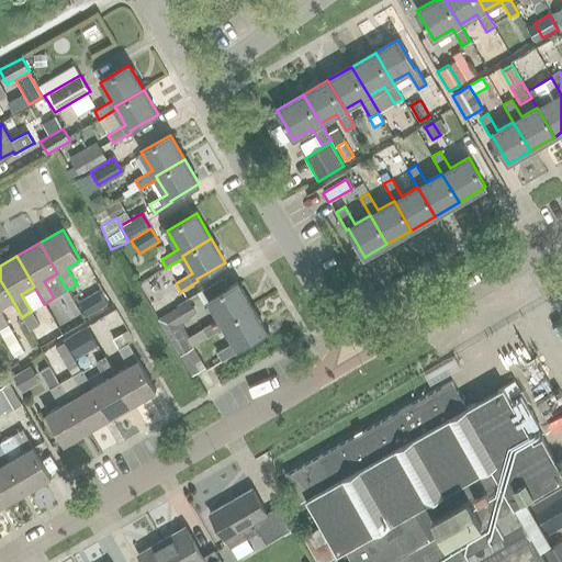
[(0,332),(14,357),(24,351),(0,310),(0,306),(12,300),(0,280),(0,332)]
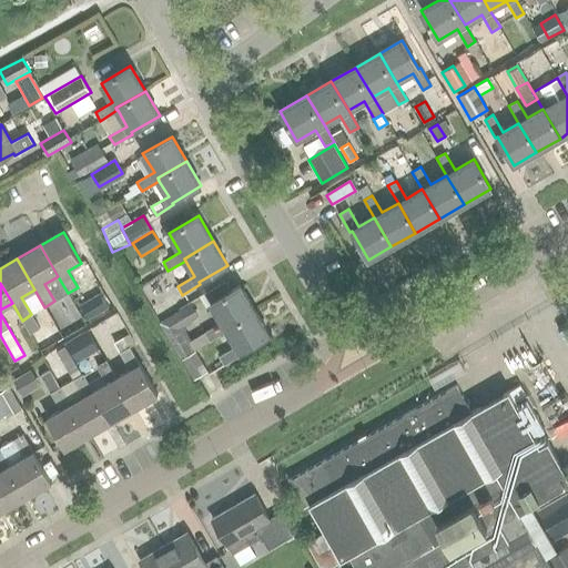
[(240,285),(211,303),(222,322),(205,333),(210,341),(227,331),(225,328),(255,311),(240,285)]
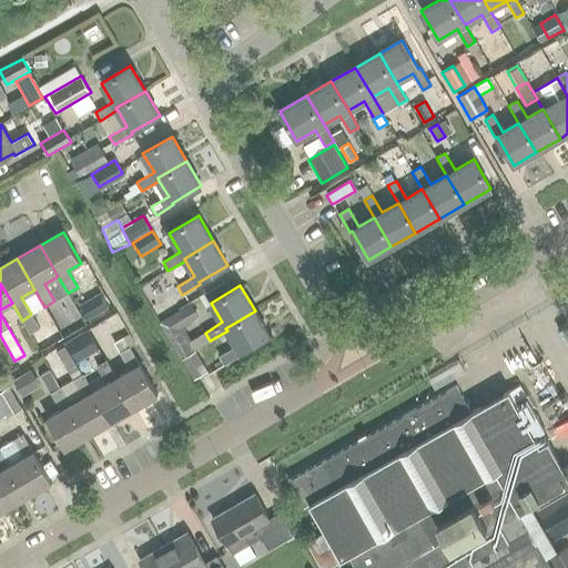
[(80,305),(88,318),(108,307),(100,294),(80,305)]
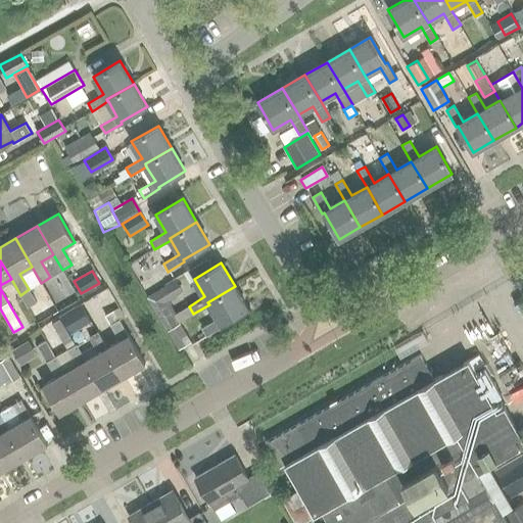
[(153,281),(143,288),(147,295),(157,289),(153,281)]
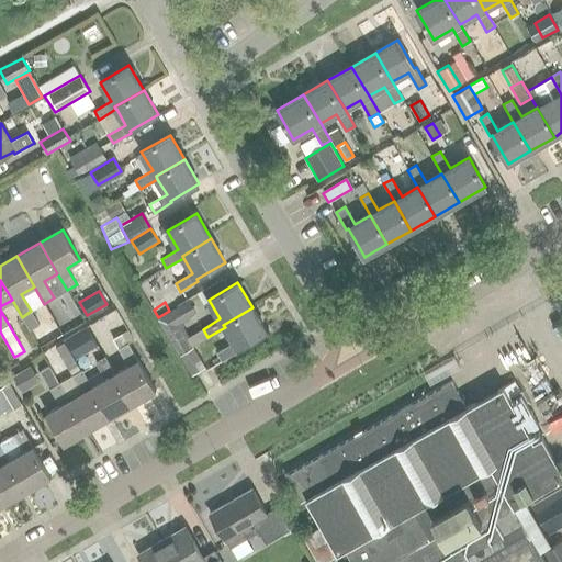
[(267,332),(253,307),(223,325),(225,327),(234,343),(217,352),(222,361),(239,350),(238,349),(267,332)]
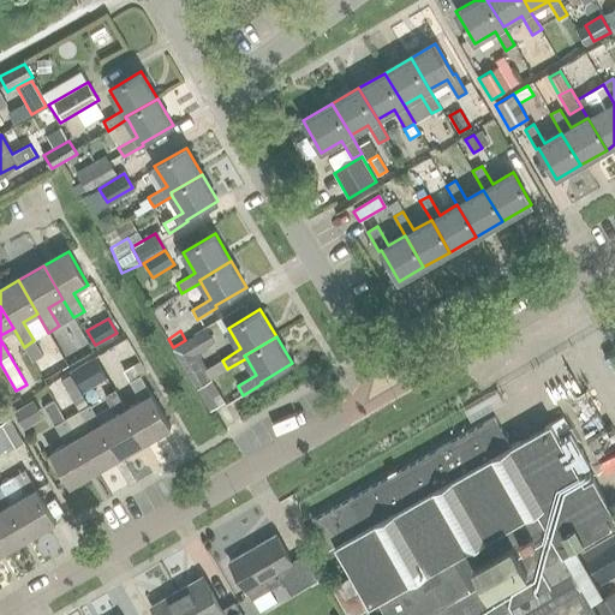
[(199,357),(206,353),(196,338),(173,351),(181,365),(196,387),(213,376),(199,357)]
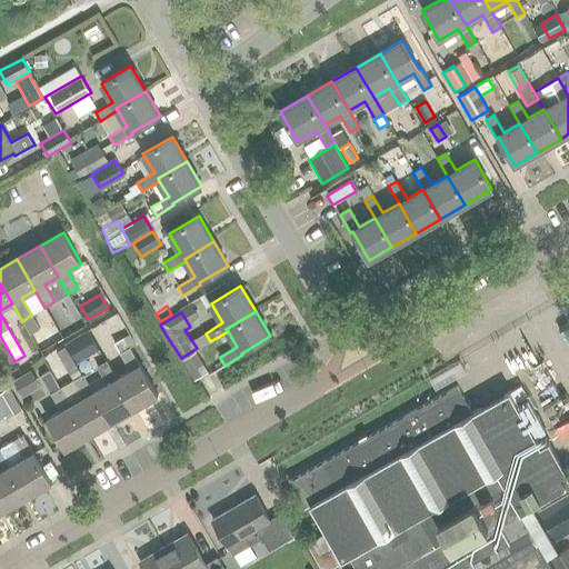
[(58,348),(71,368),(102,347),(89,327),(58,348)]
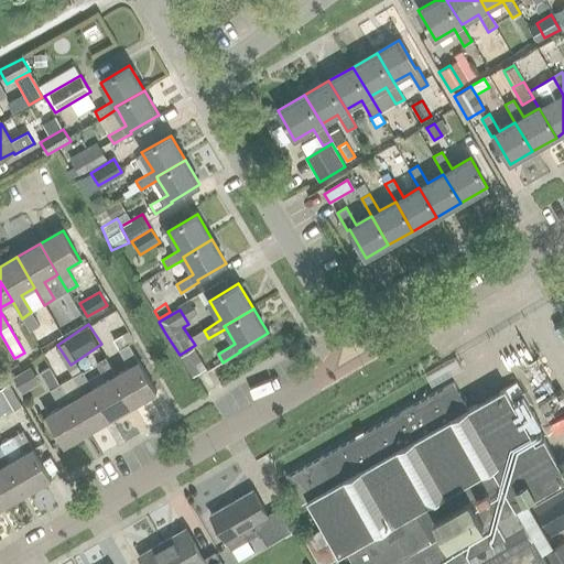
[(129,332),(112,340),(114,342),(119,350),(129,345),(134,342),(129,332)]
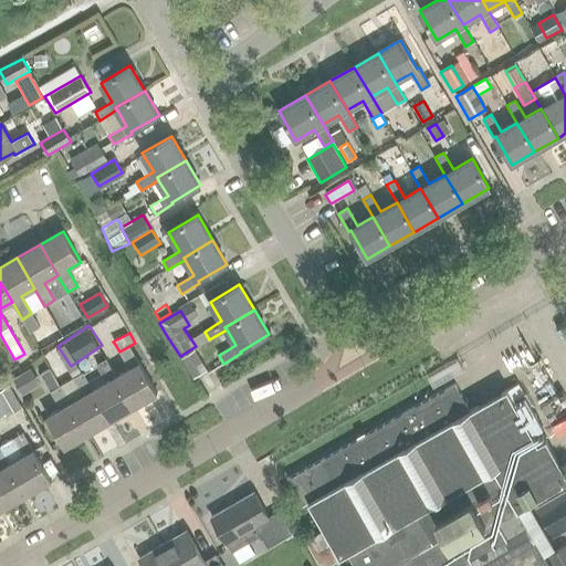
[(129,368),(116,376),(134,407),(157,394),(139,363),(138,363),(129,346),(119,352),(129,368)]
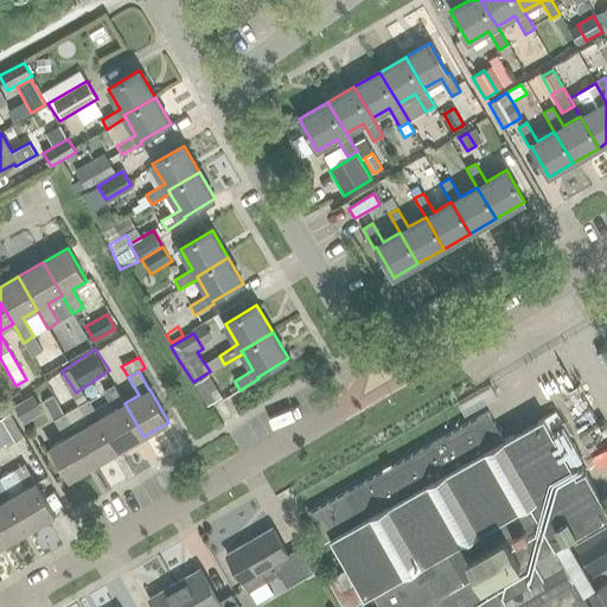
[(208,406),(222,397),(208,376),(195,384),(208,406)]
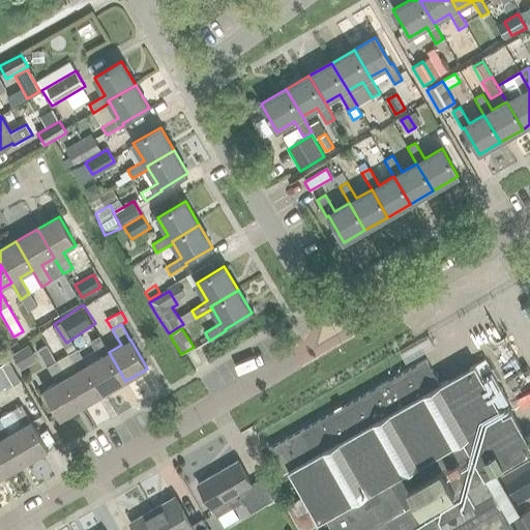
[(104,393),(125,381),(109,352),(99,336),(90,342),(99,358),(87,365),(104,393)]
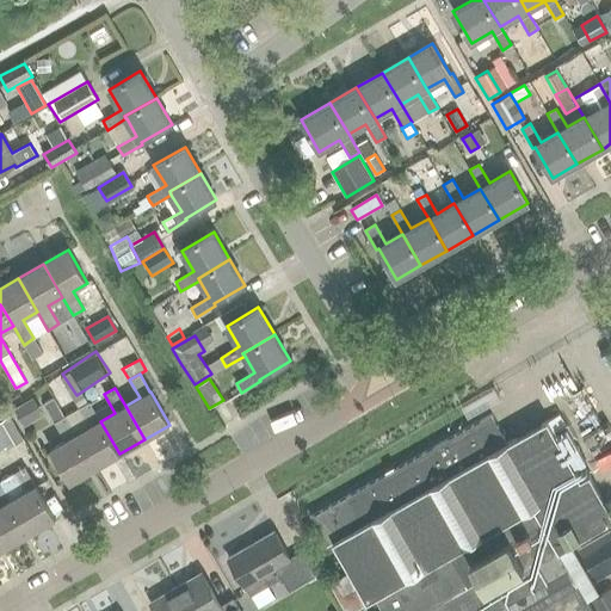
[(43,405),(48,412),(66,442),(50,450),(69,483),(96,468),(75,436),(65,417),(53,399),(43,405)]
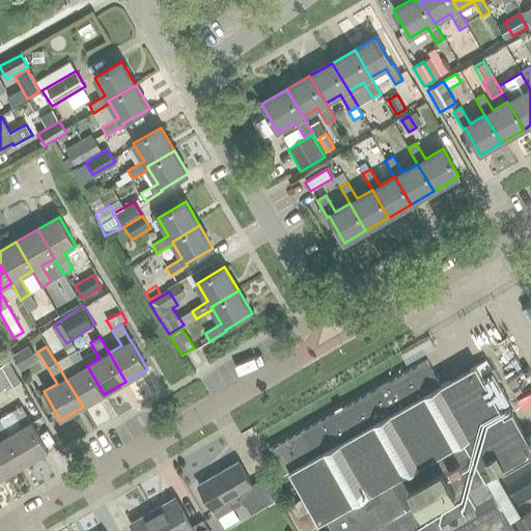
[(78,371),(65,379),(83,407),(104,394),(87,366),(78,350),(68,355),(78,371)]
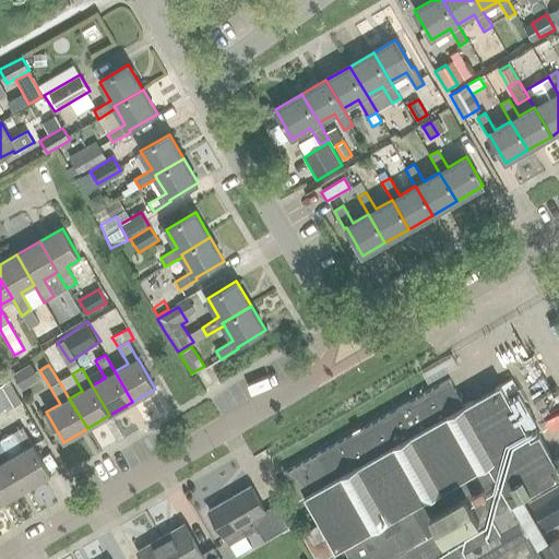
[(450,379),(284,473),(302,504),(308,501),(320,523),(302,533),(317,558),(319,558),(344,545),(352,558),(545,558),(538,548),(511,501),(521,496),(558,475),(558,467),(539,435),(532,439),(501,384),(464,405),(450,379)]
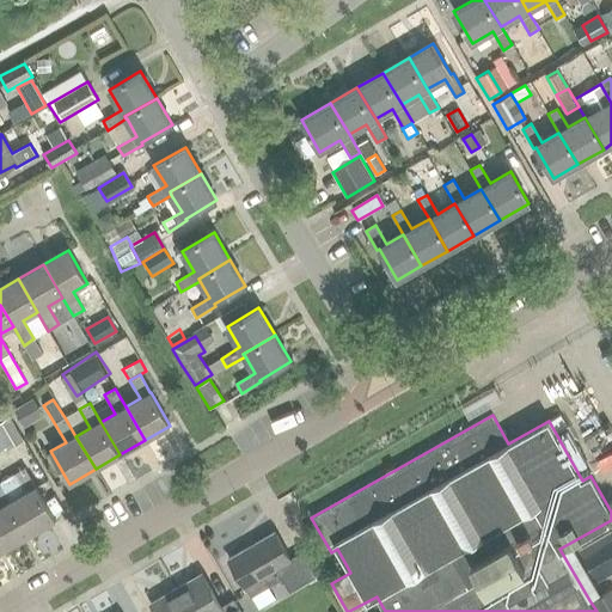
[(23,440),(10,416),(0,421),(0,435),(7,448),(23,440)]
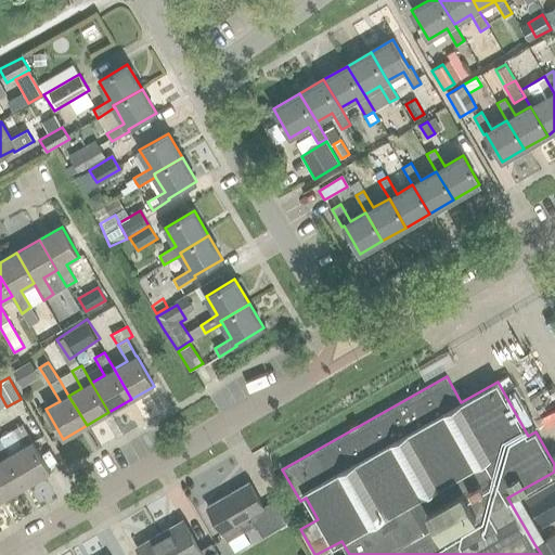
[(23,447),(10,454),(27,485),(51,472),(33,441),(23,425),(13,430),(23,447)]
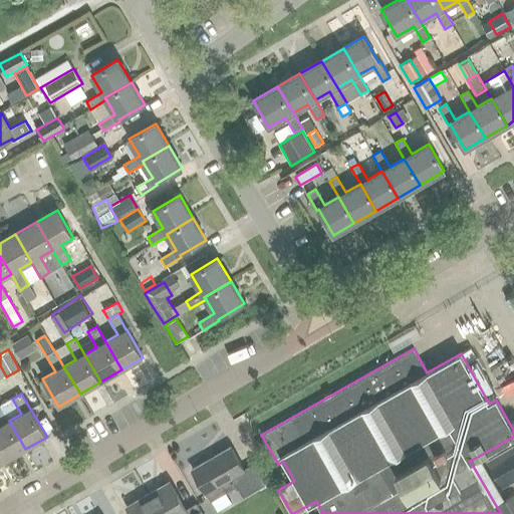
[(0,425),(0,426),(0,453),(4,461),(25,449),(9,421),(0,405),(0,425)]
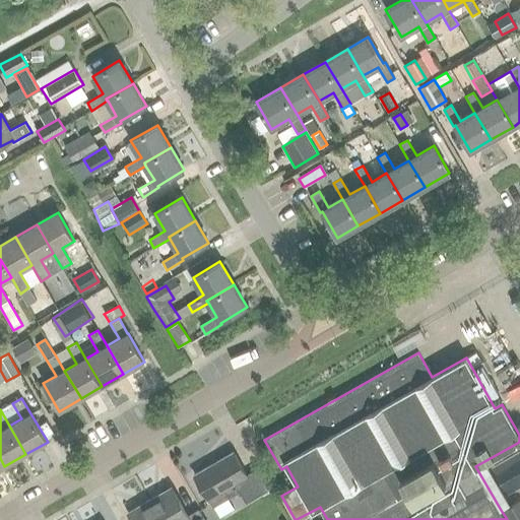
[(493,465),(509,493),(519,485),(519,451),(519,450),(493,465)]
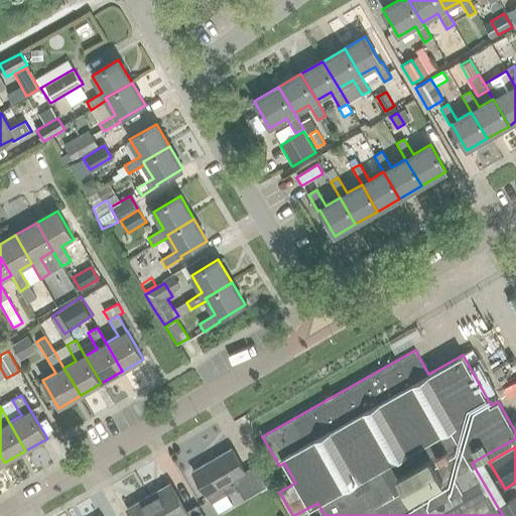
[(232,448),(192,471),(212,503),(238,488),(244,500),(268,485),(257,465),(244,472),(232,448)]
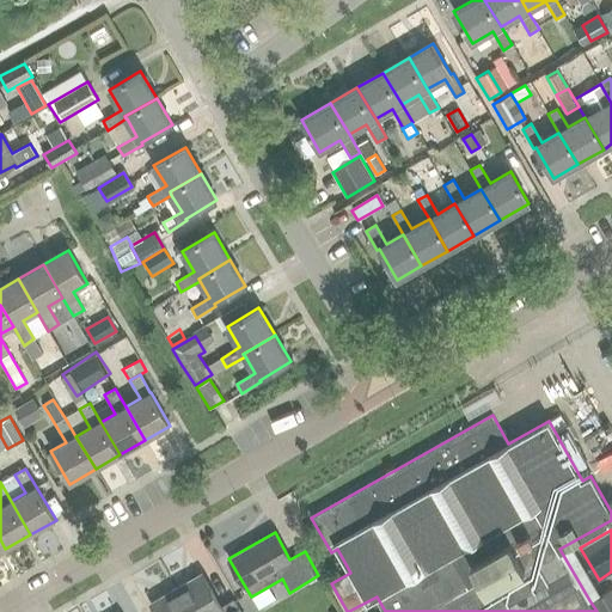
[(570,543),(560,549),(589,600),(600,593),(570,543)]
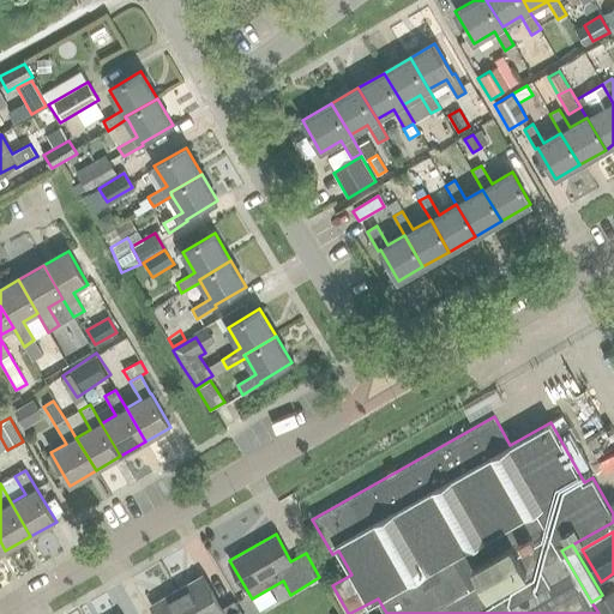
[(202,577),(176,591),(190,613),(241,613),(234,601),(234,602),(235,603),(222,612),(202,577)]
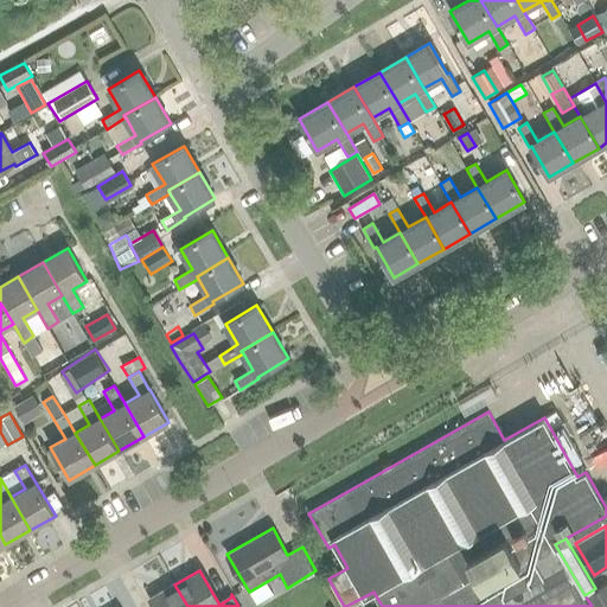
[(596,606),(606,606),(606,583),(589,594),(596,606)]
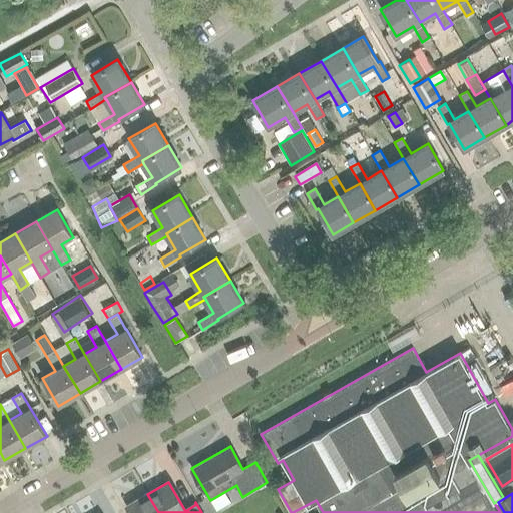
[(158,512),(147,494),(127,506),(130,512),(158,512)]
